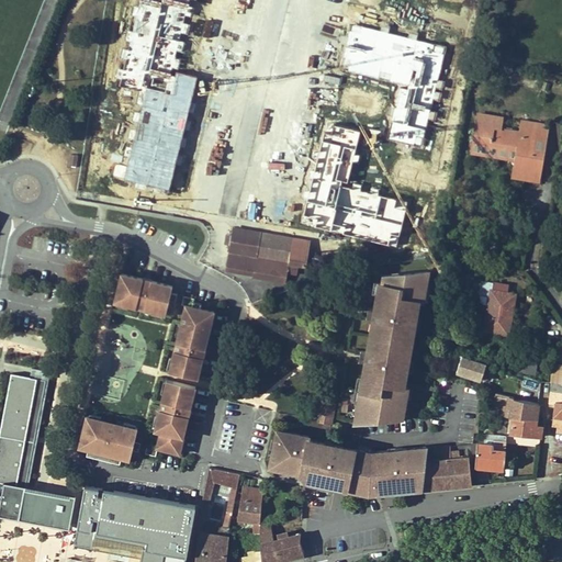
[(537,137),(534,136),(536,122),(521,119),(520,131),(501,127),(503,116),(478,112),(470,152),(517,160),(514,176),(539,180),(544,153),(535,152),(537,137)]
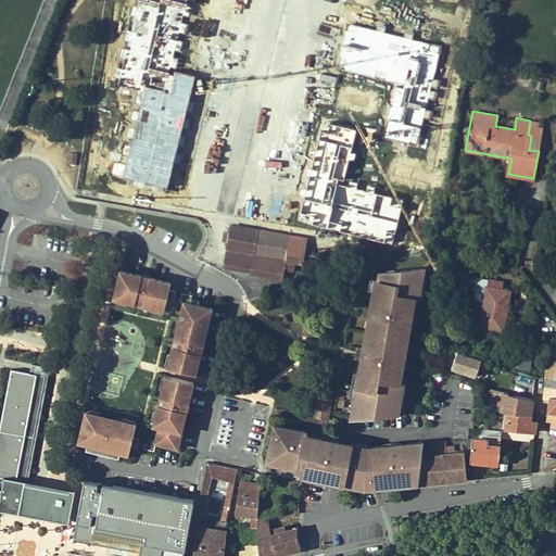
[(529,150),(539,151),(543,123),(530,121),(528,135),(531,136),(529,150)]
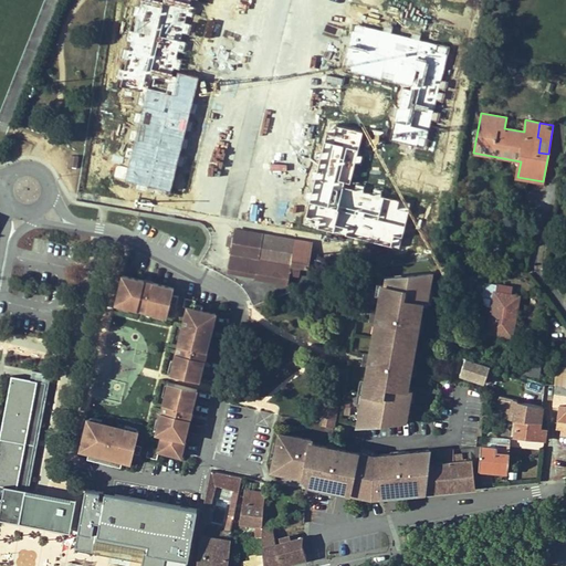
[(82,150),(75,148),(72,160),(80,163),(82,150)]
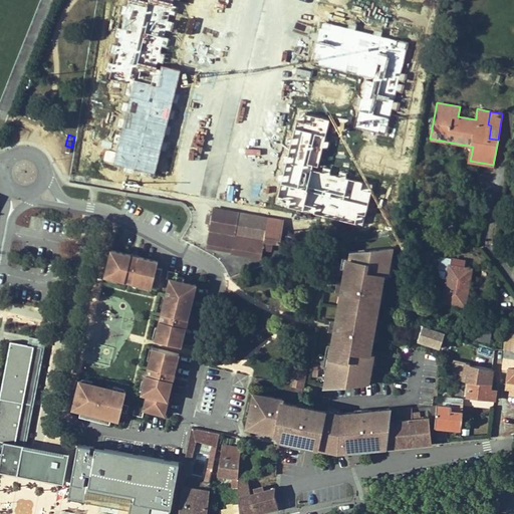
[(280,242),(283,219),(213,207),(212,214),(211,221),(207,241),(233,245),(232,249),(232,251),(262,256),(263,248),(271,249),(272,240),(280,242)]
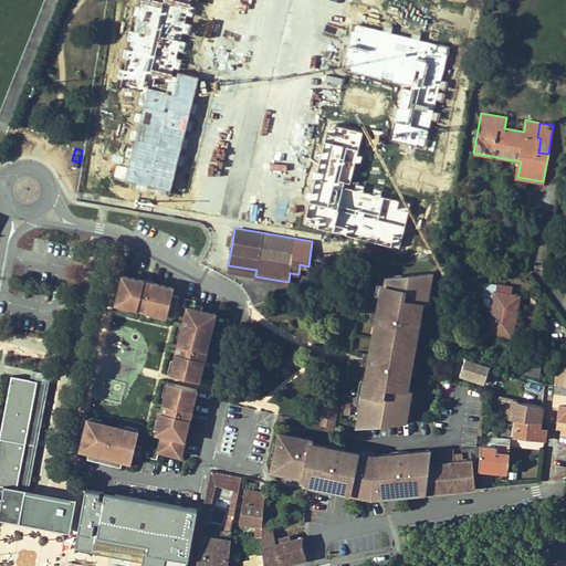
[(255,274),(257,270),(228,265),(228,270),(255,274)]
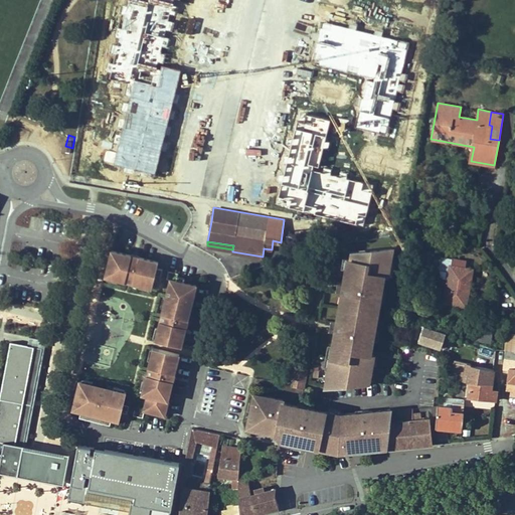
[(109,247),(102,275),(148,286),(151,275),(157,276),(159,266),(152,265),(154,258),(109,247)]
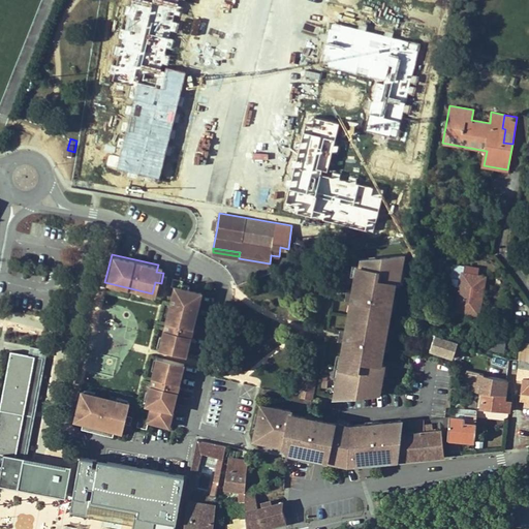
[(380,363),(395,283),(398,284),(403,254),(361,259),(360,267),(356,267),(352,290),(347,289),(345,301),(356,303),(351,332),(345,331),(340,330),(338,341),(343,342),(334,398),(379,394),(384,364),(380,363)]
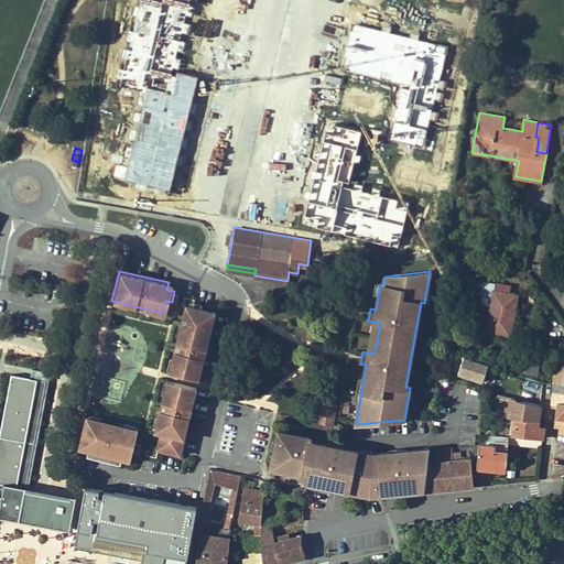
[(510,335),(513,317),(510,317),(514,294),(510,293),(494,291),(496,282),(485,281),(483,294),(492,296),(487,331),(510,335)]
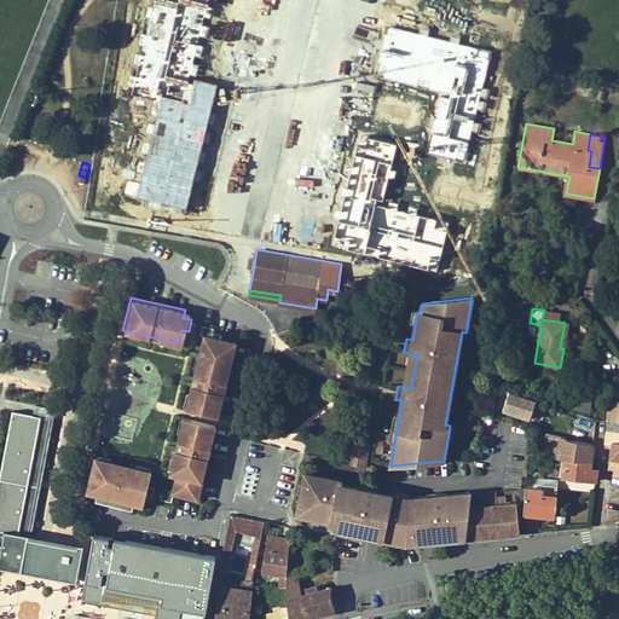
[(560,322),(561,313),(544,310),(542,319),(560,322)]
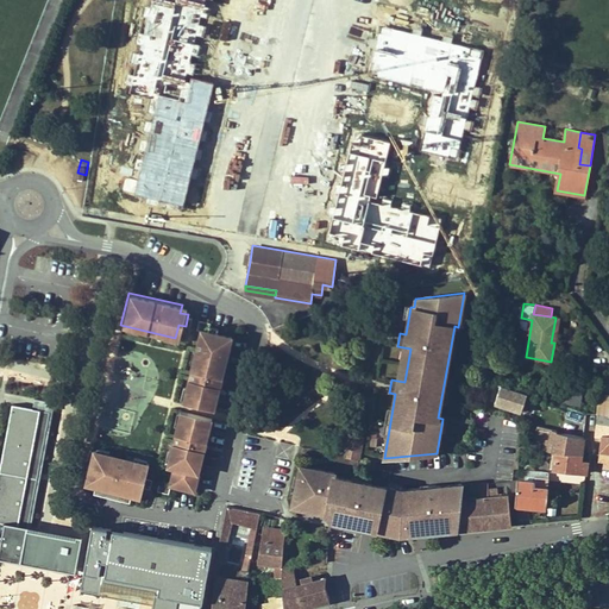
[(179,399),(214,406),(231,334),(206,330),(208,319),(195,316),(193,326),(198,327),(193,341),(179,399)]
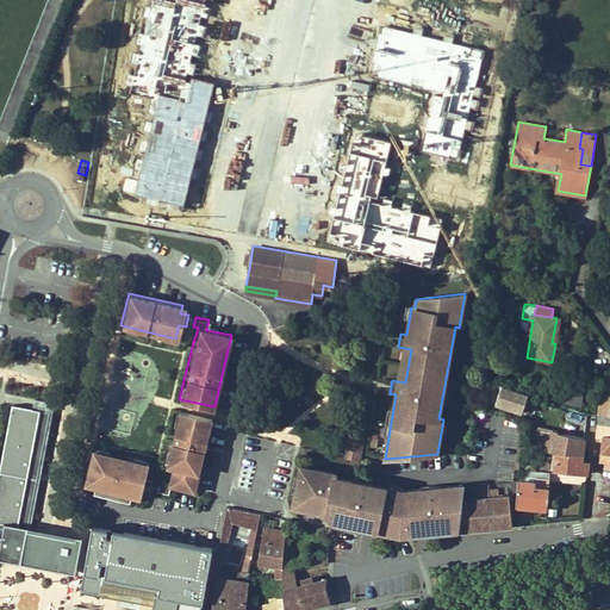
[(405,383),(411,349),(404,348),(398,381),(405,383)]
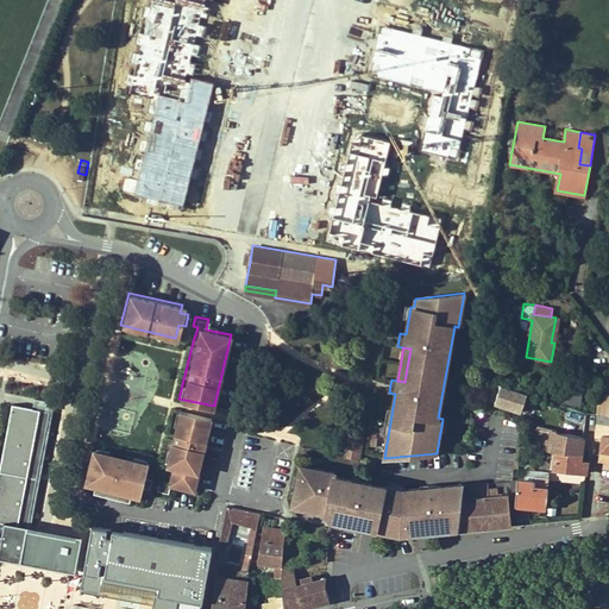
[(35,365),(35,384),(50,384),(49,365),(35,365)]
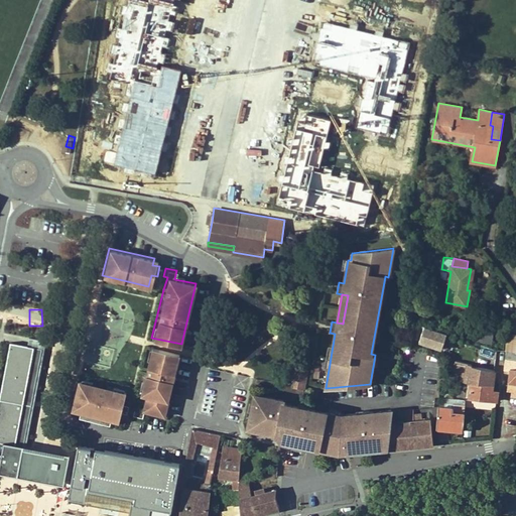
[(417,341),(441,349),(446,332),(422,325),(417,341)]
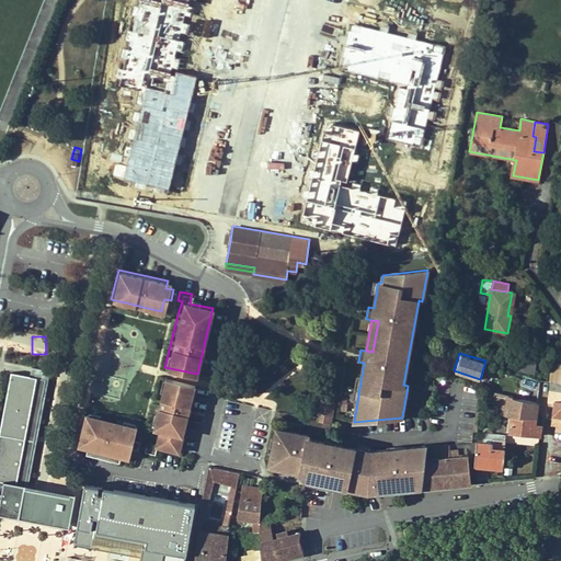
[(535,373),(537,359),(519,356),(517,370),(535,373)]
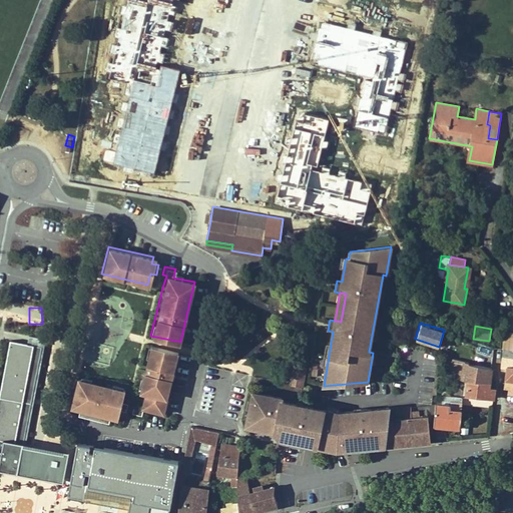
[(512,332),(504,331),(501,348),(505,349),(512,349),(512,332)]
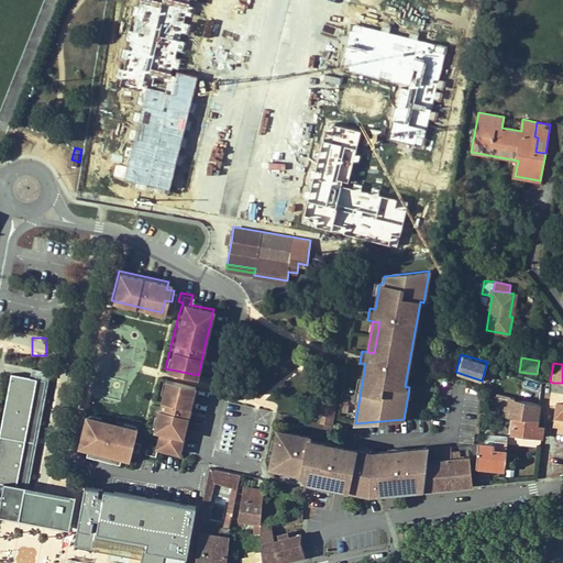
[(47,376),(11,370),(0,430),(0,501),(0,504),(0,512),(70,526),(76,494),(28,485),(47,376)]
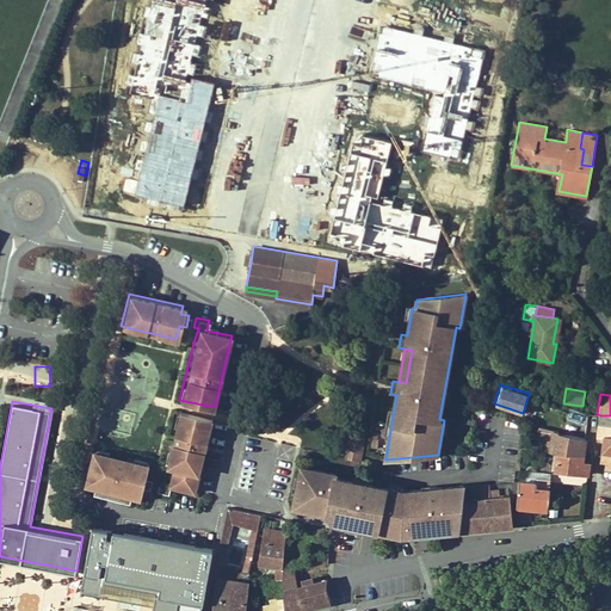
[(172,486),(196,492),(213,415),(177,408),(164,464),(170,466),(166,482),(158,481),(155,491),(170,494),(172,486)]
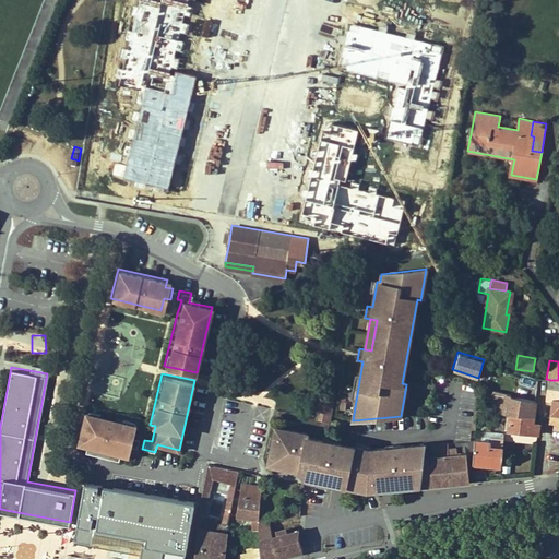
[(536,402),(538,379),(520,373),(515,397),(536,402)]
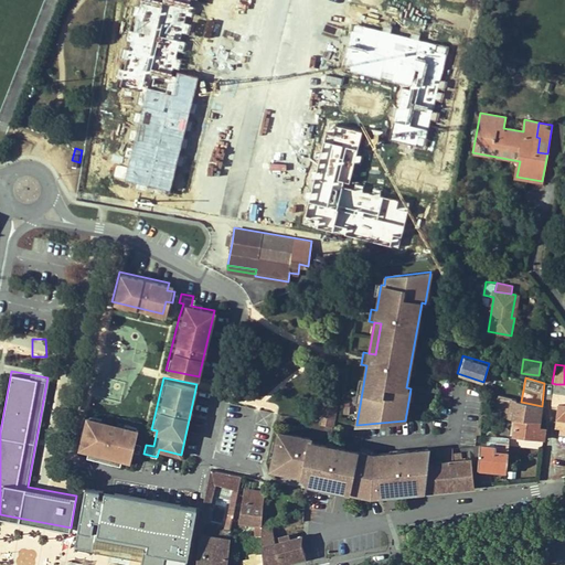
[(446,384),(445,393),(477,394),(477,385),(446,384)]
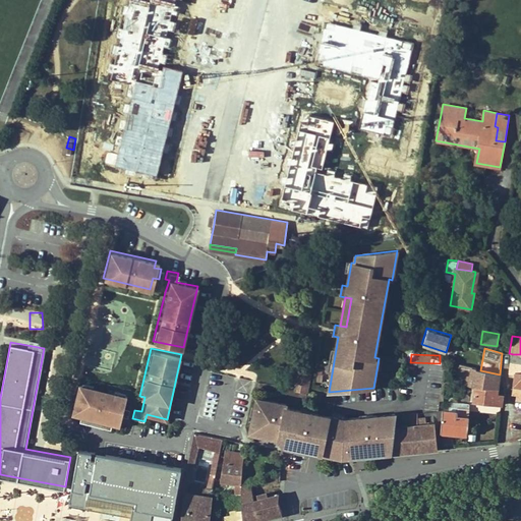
[(520,354),(513,354),(512,362),(520,363),(520,354)]
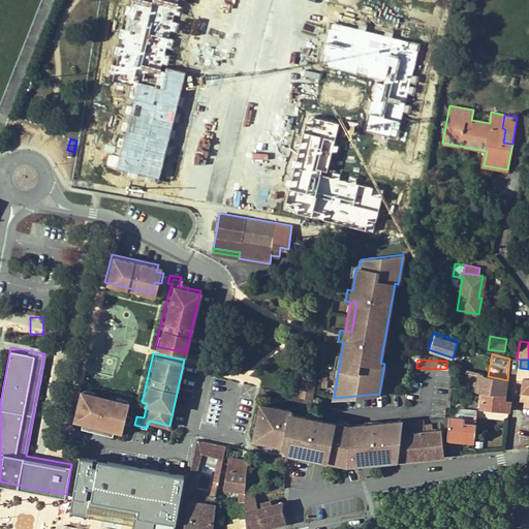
[(528,392),(528,369),(520,368),(519,377),(524,378),(523,382),(522,391),(528,392)]
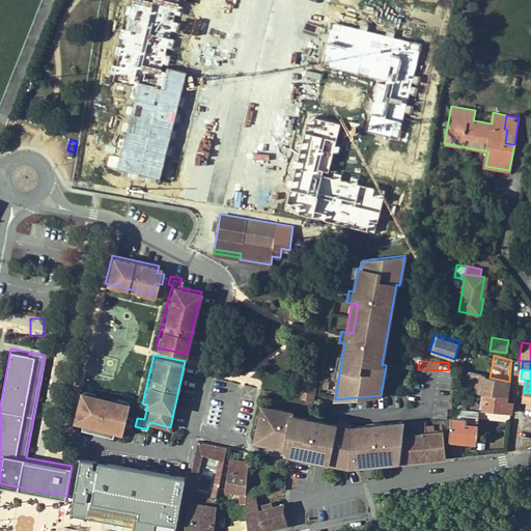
[(480,383),(481,374),(469,371),(466,381),(475,382),(480,383)]
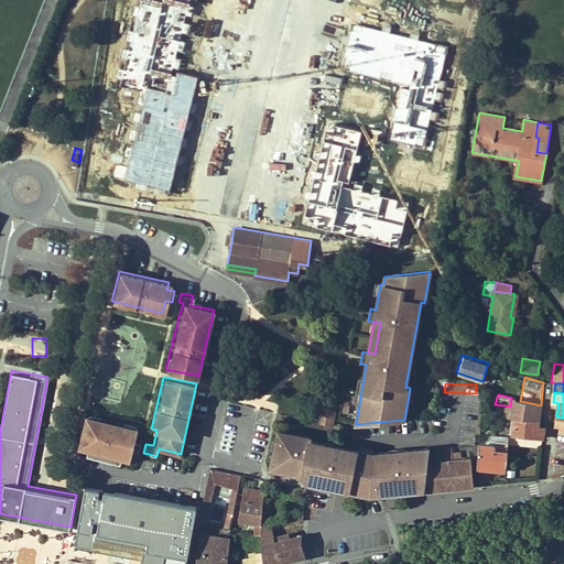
[(539,421),(541,405),(520,401),(516,400),(516,399),(511,398),(510,407),(505,405),(503,418),(510,419),(539,421)]
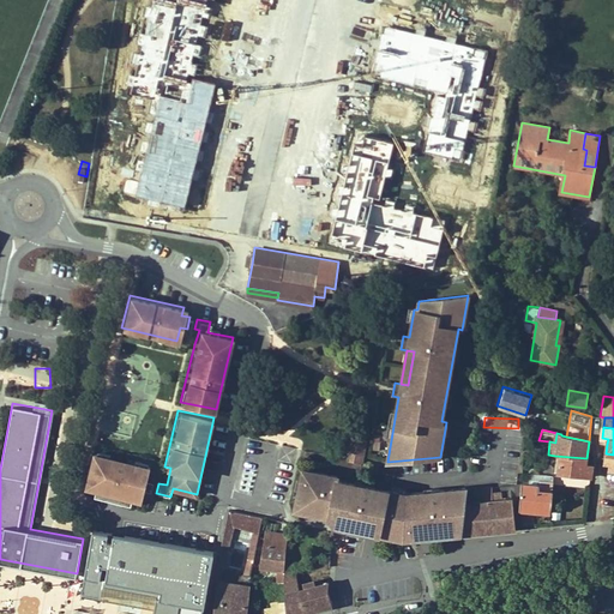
[(362,462),(366,440),(350,438),(347,459),(362,462)]
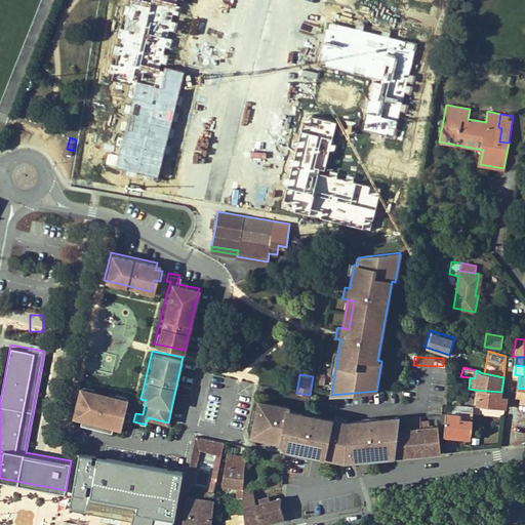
[(127,419),(128,411),(124,410),(127,396),(120,394),(119,397),(87,391),(88,388),(79,386),(72,415),(81,418),(112,425),(120,426),(122,418),(127,419)]
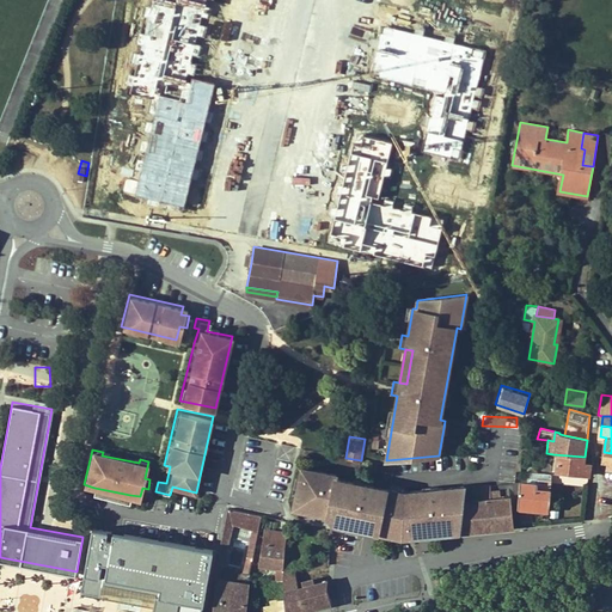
[(589,476),(591,465),(583,464),(585,457),(554,454),(552,471),(589,476)]
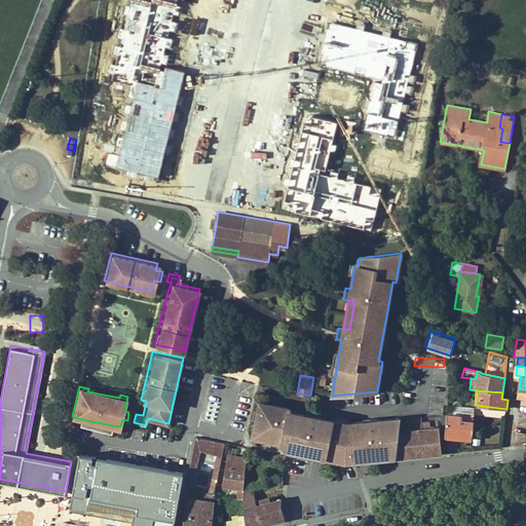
[(398,435),(399,421),(375,423),(376,426),(370,427),(370,424),(346,426),(287,415),(288,411),(258,405),(256,415),(258,415),(255,430),(253,430),(251,441),(279,446),(294,449),(293,455),(344,465),(395,460),(398,435)]
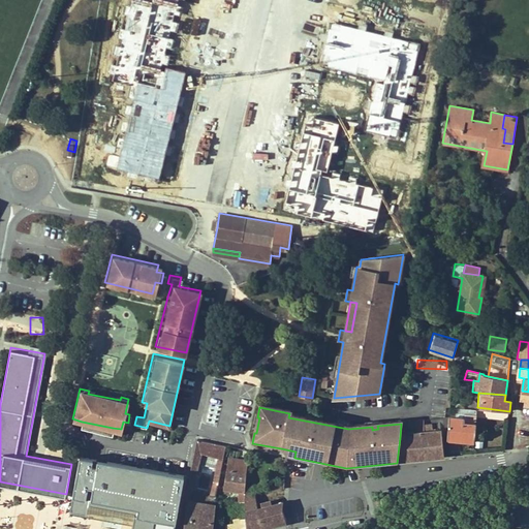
[(474,442),(476,415),(457,413),(457,417),(449,416),(447,439),(474,442)]
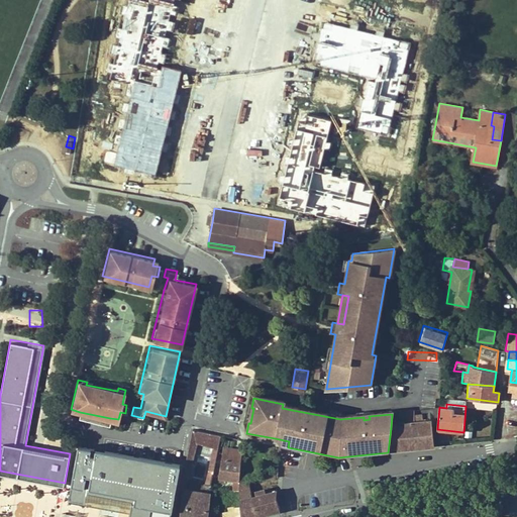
[(434,444),(432,419),(424,419),(423,417),(416,417),(415,415),(415,409),(402,410),(403,422),(391,427),(388,452),(434,444)]
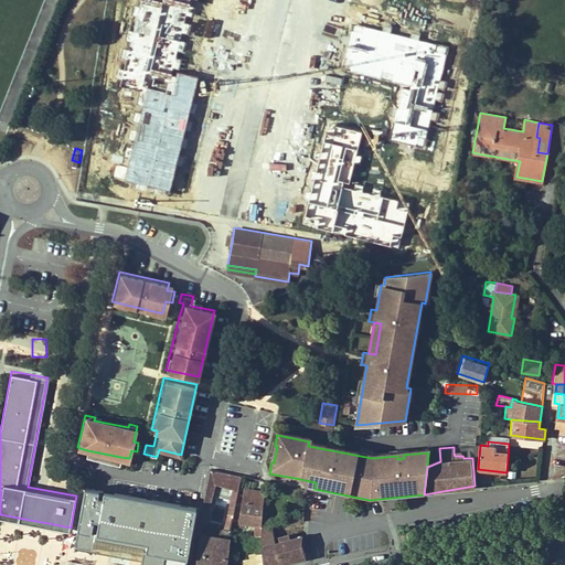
[(120,457),(87,450),(86,458),(119,465),(120,457)]
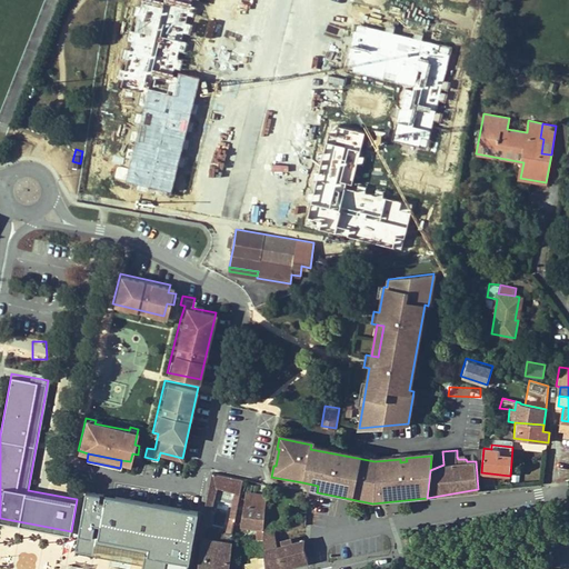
[(147,465),(142,476),(165,485),(169,473),(147,465)]
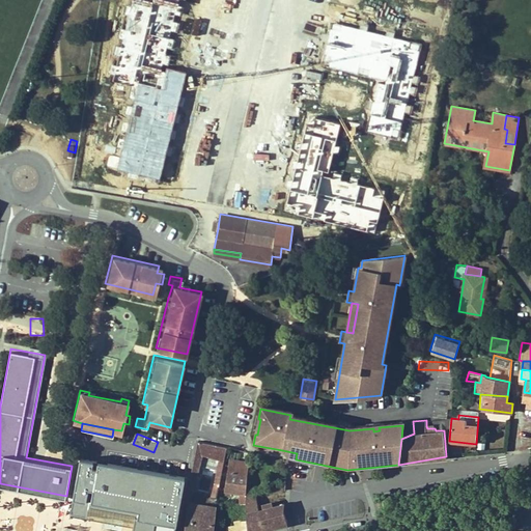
[(186,521),(184,530),(214,530),(217,507),(215,506),(227,448),(198,441),(180,520),(186,521)]
